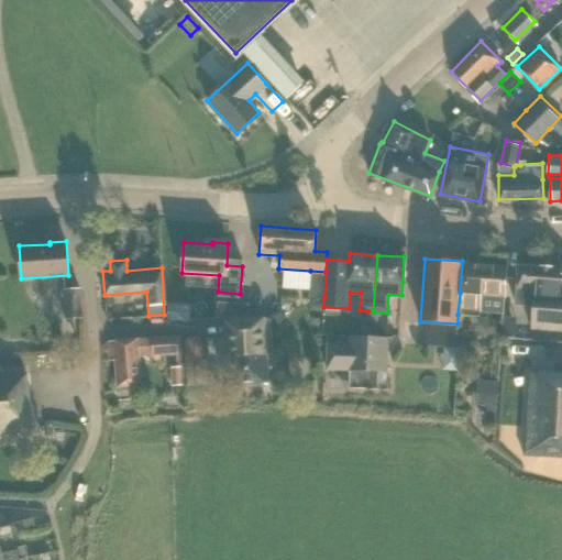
[(462,261),(460,293),(458,315),(477,316),(477,310),(503,313),(503,310),(504,296),(506,264),(462,261)]
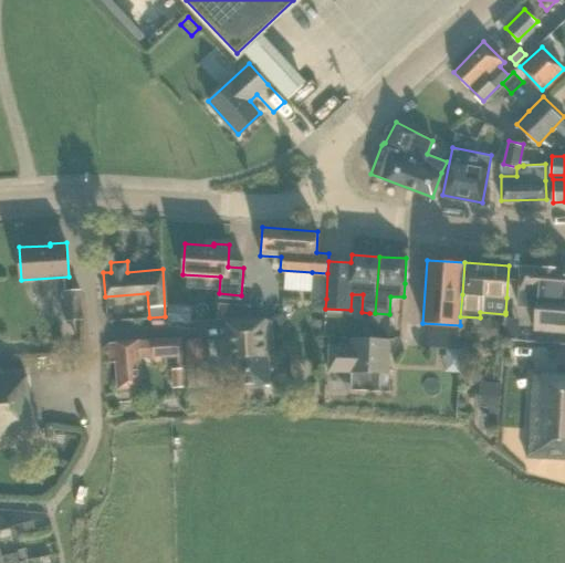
[(564,269),(520,266),(518,300),(535,301),(534,319),(533,329),(555,331),(564,331),(564,269)]
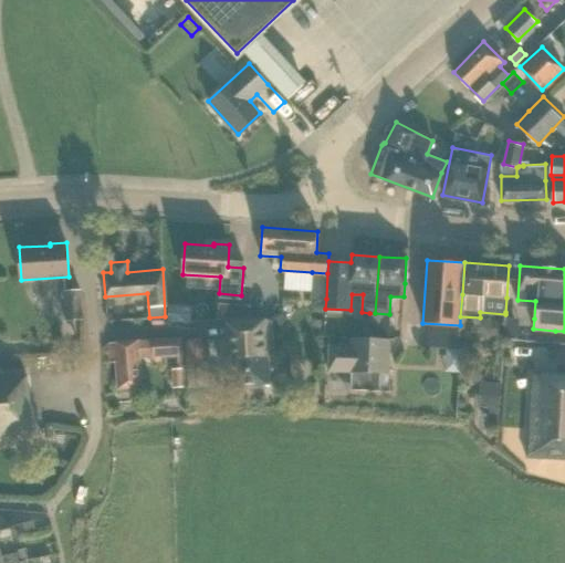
[(326,299),(327,273),(312,272),(311,299),(326,299)]
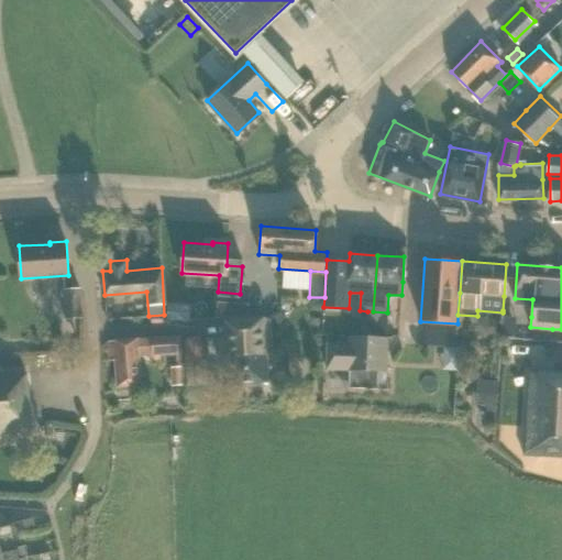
[(81,316),(79,287),(64,288),(65,317),(81,316)]
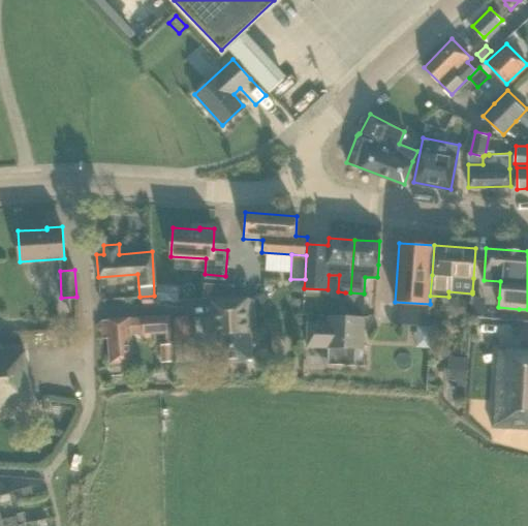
[(233,284),(203,283),(202,298),(231,296),(233,284)]
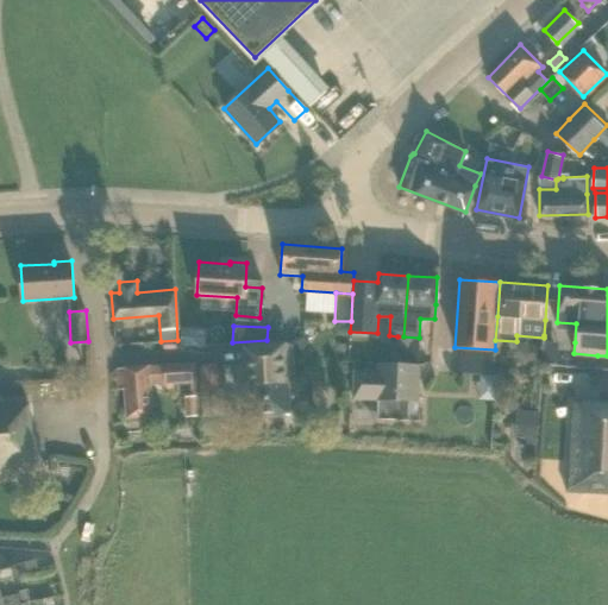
[(205,329),(181,327),(180,344),(204,345),(205,329)]
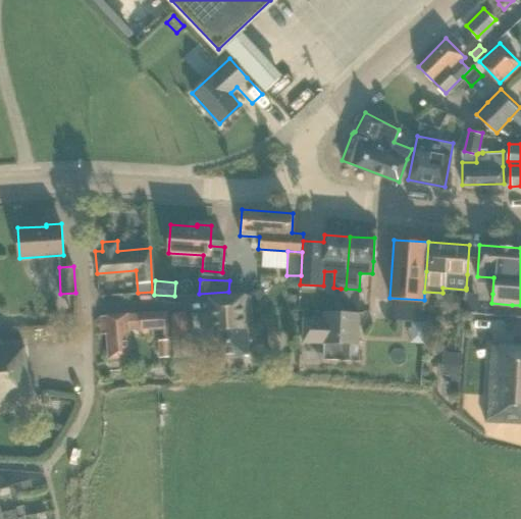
[(360,290),(359,290),(346,289),(341,289),(340,307),(359,308),(360,290)]
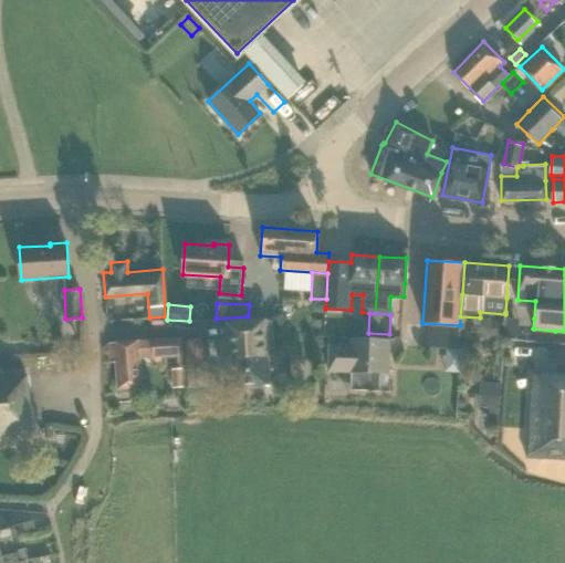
[(227,358),(229,388),(269,385),(267,355),(274,354),(271,319),(225,323),(226,336),(219,337),(220,358),(227,358)]
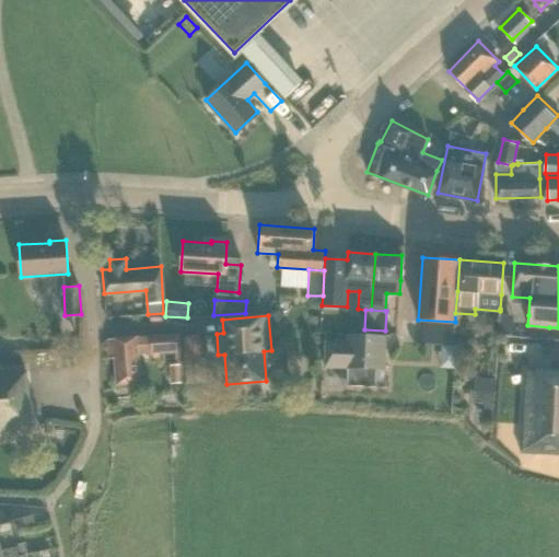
[(150,335),(151,351),(177,350),(176,333),(150,335)]
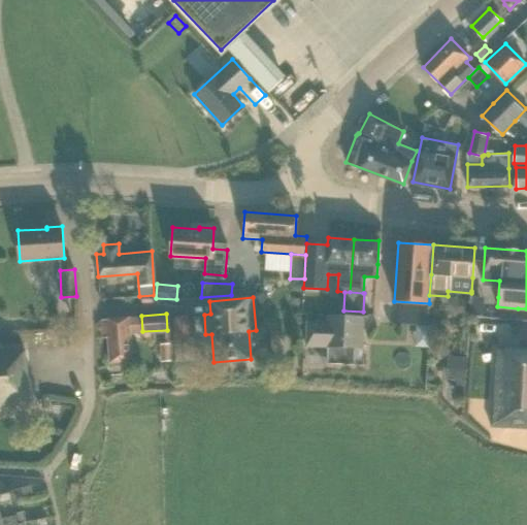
[(188,315),(171,317),(175,360),(192,359),(188,315)]
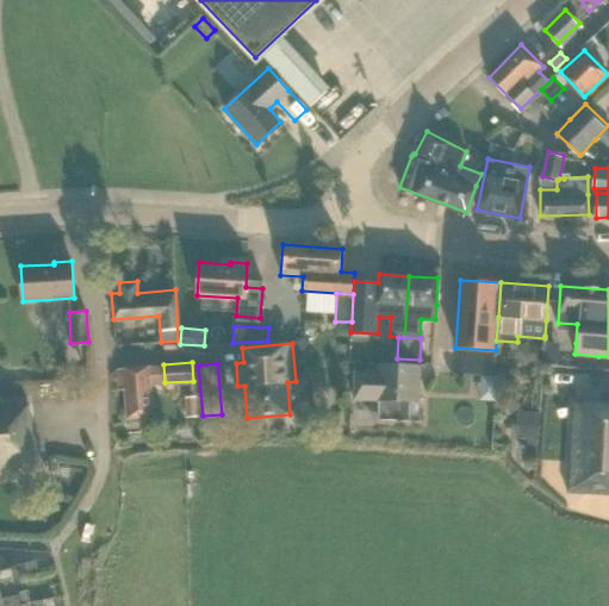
[(377,419),(398,419),(418,420),(420,364),(379,363),(377,419)]
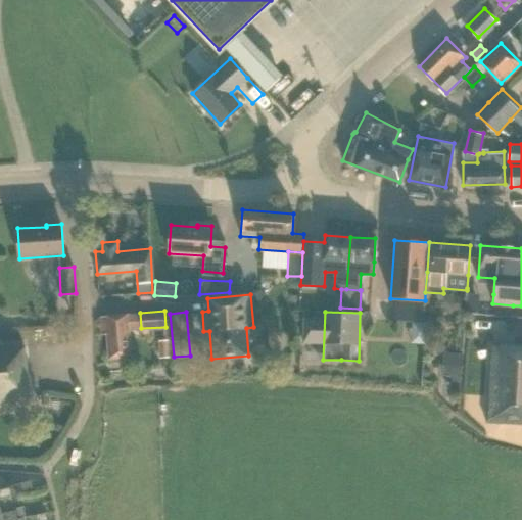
[(106,333),(108,358),(131,357),(129,331),(135,331),(134,313),(99,315),(101,334),(106,333)]
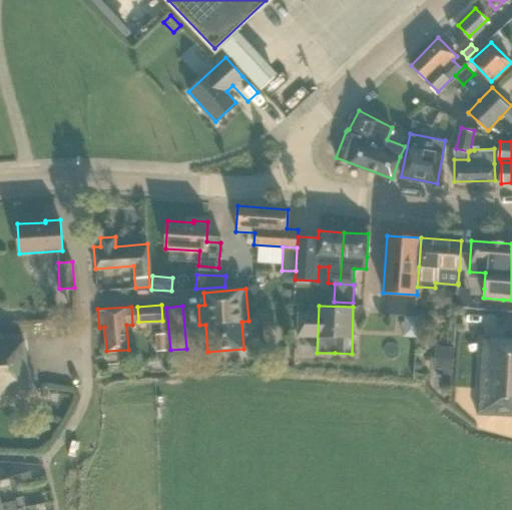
[(0,398),(26,397),(20,332),(0,333),(0,398)]
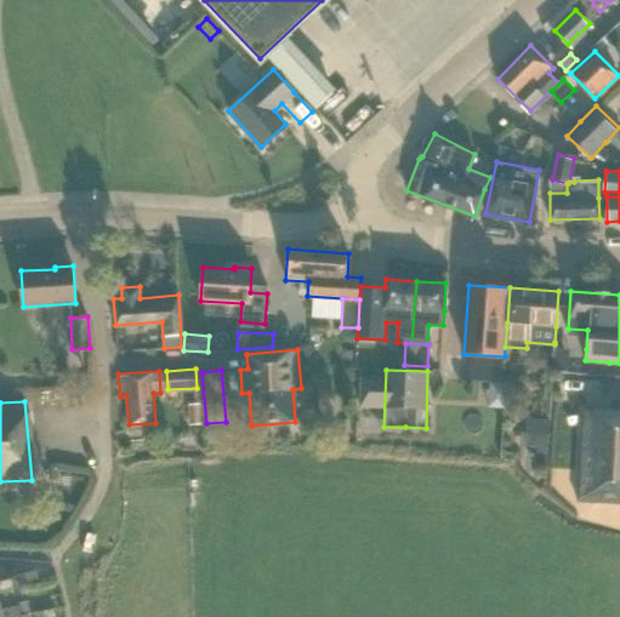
[(199,401),(188,403),(189,423),(202,423),(199,401)]
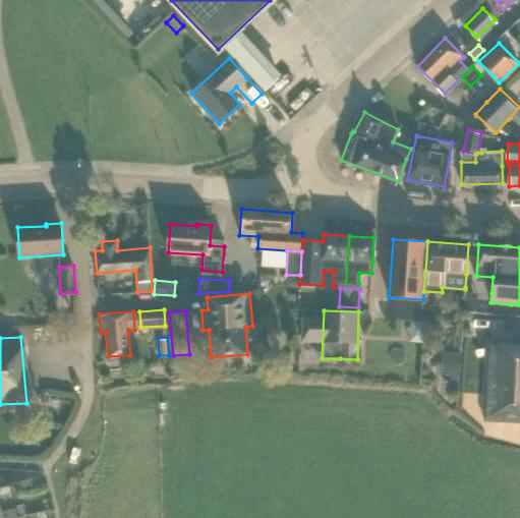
[(519,347),(488,345),(487,353),(483,419),(519,419),(519,347)]
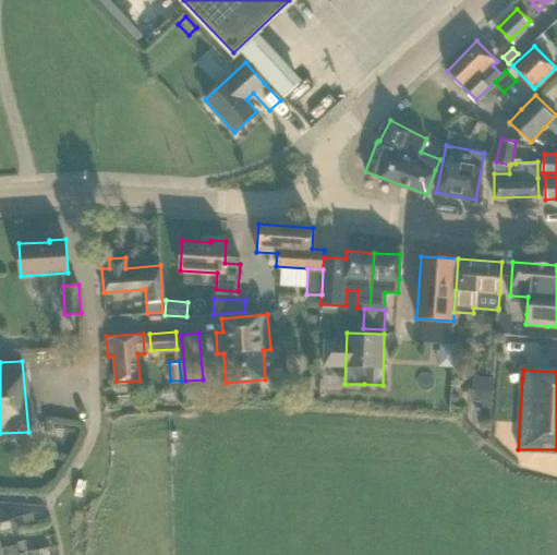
[(492,401),(493,376),(473,375),(471,400),(492,401)]
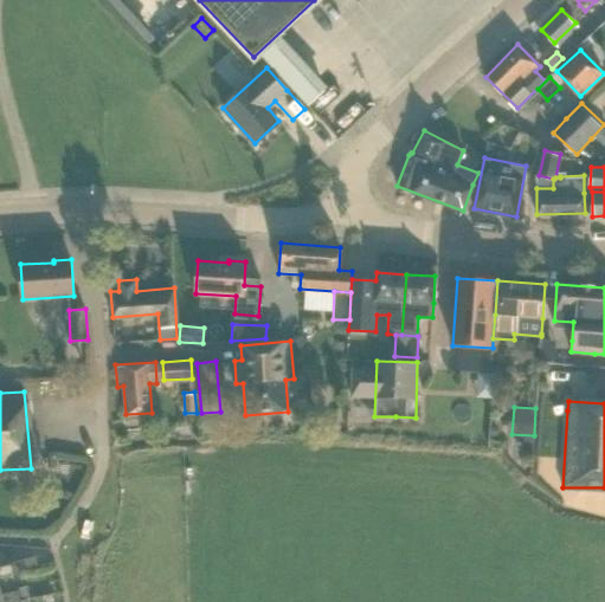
[(541,409),(536,470),(560,472),(564,410),(541,409)]
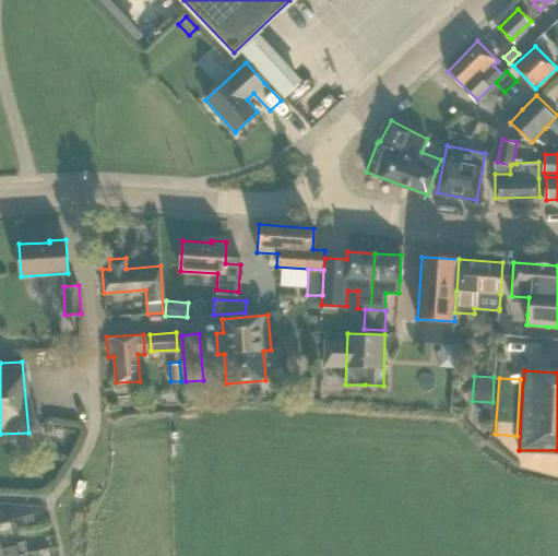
[(30,512),(9,518),(11,528),(33,522),(30,512)]
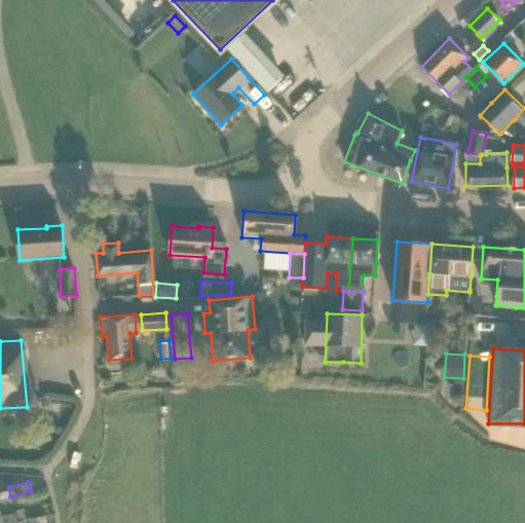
[(0,499),(10,497),(8,488),(0,490),(0,499)]
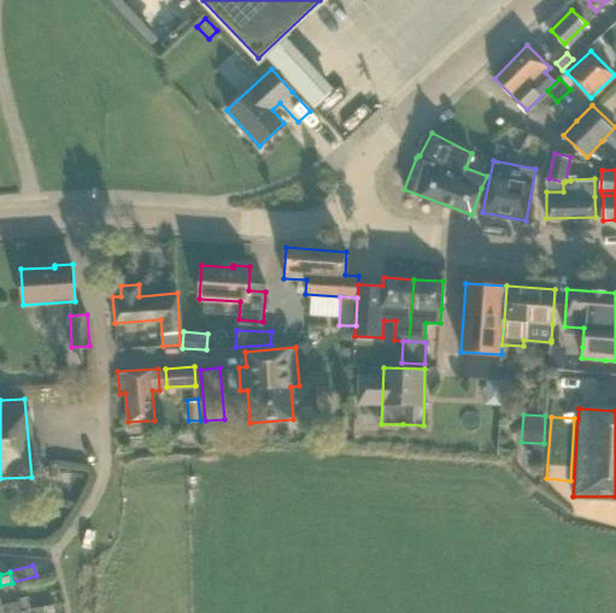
[(0,612),(18,609),(16,600),(0,603),(0,612)]
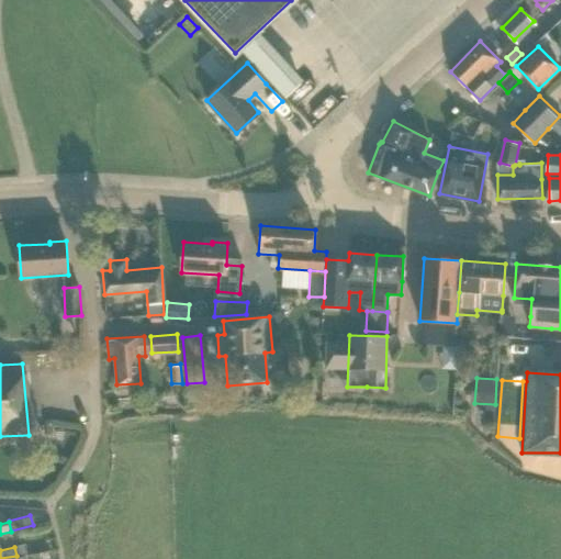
[(46,558),(56,558),(54,548),(45,550),(46,558)]
